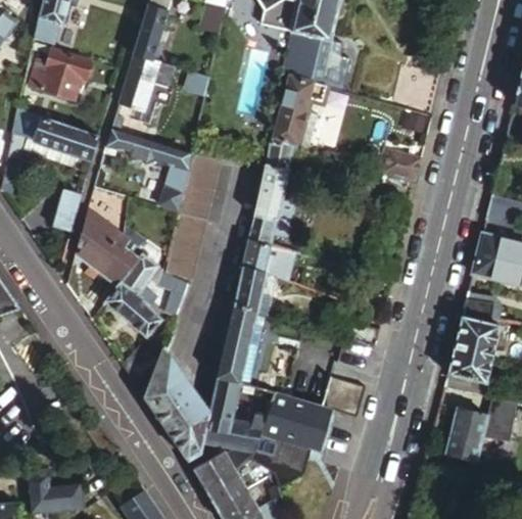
[(47,0),(37,45),(48,48),(50,42),(59,45),(63,22),(68,22),(74,0),(47,0)]
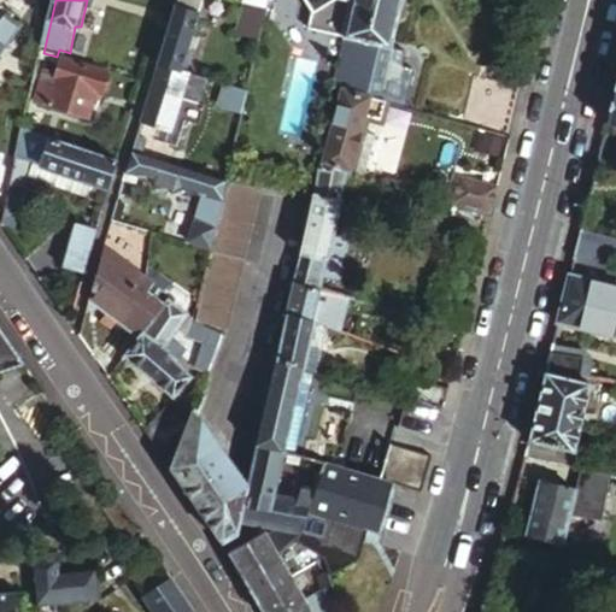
[(245,0),(245,1),(260,7),(269,10),(270,0),(245,0)]
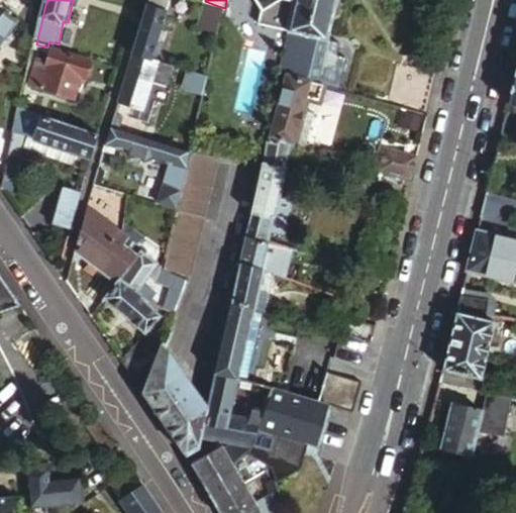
[(290,31),(295,0),(252,0),(261,11),(258,23),(290,31)]
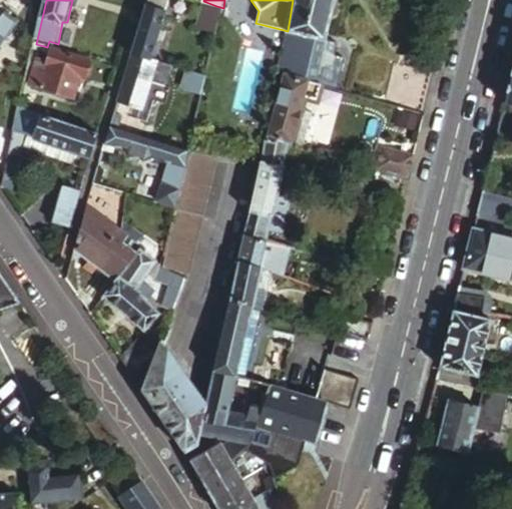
[(293,0),(288,31),(279,70),(313,80),(315,81),(333,0),(293,0)]
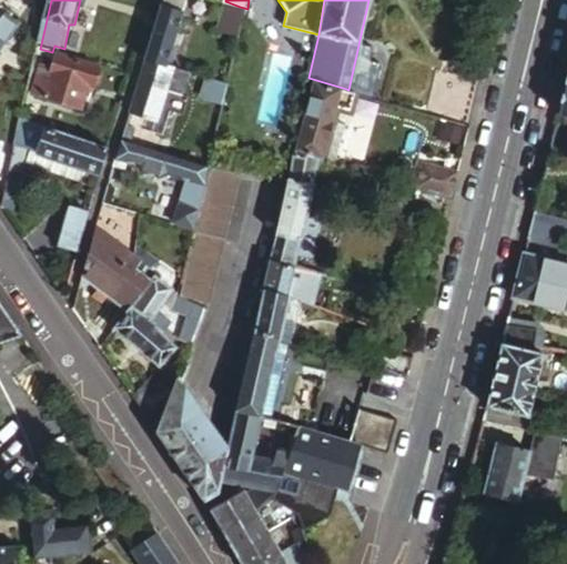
[(184,11),(165,6),(150,61),(168,67),(184,11)]
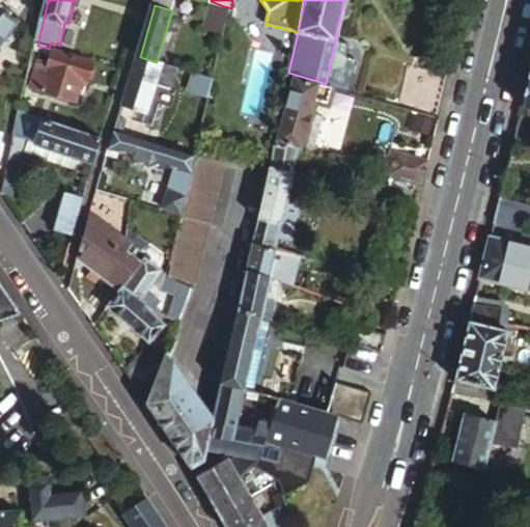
[(0,48),(20,22),(0,6),(0,48)]
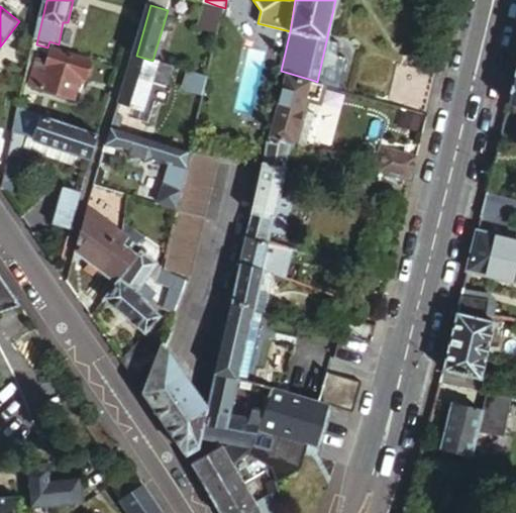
[(225,8),(218,6),(215,14),(223,16),(225,8)]
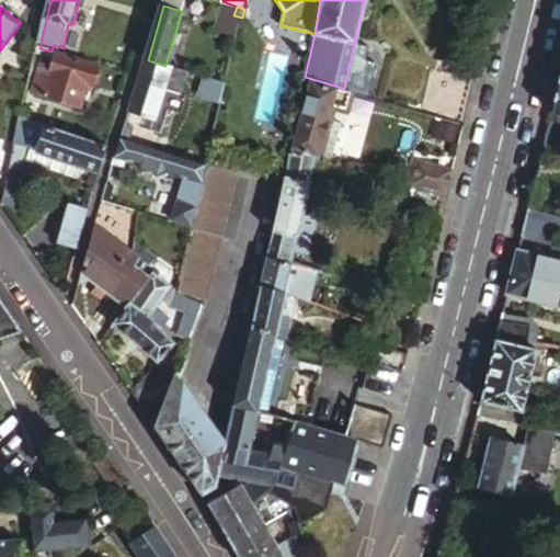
[(94,84),(101,65),(58,53),(53,68),(44,66),(35,94),(82,109),(91,83),(94,84)]
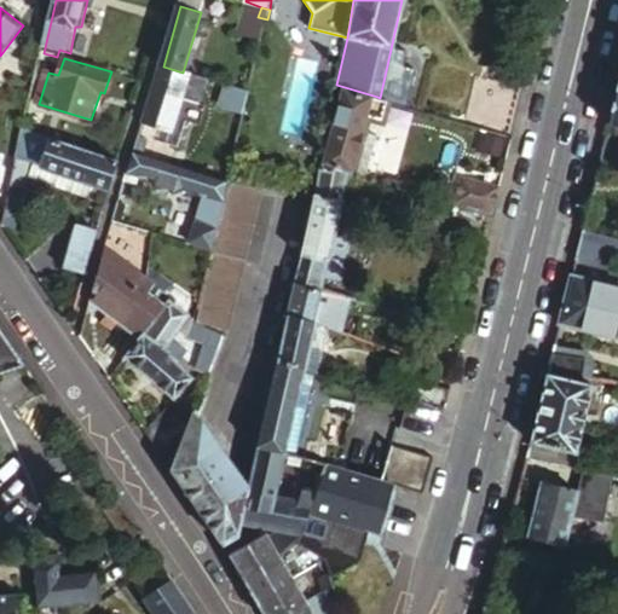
[(183,73),(163,67),(152,105),(145,132),(171,138),(189,74),(183,73)]
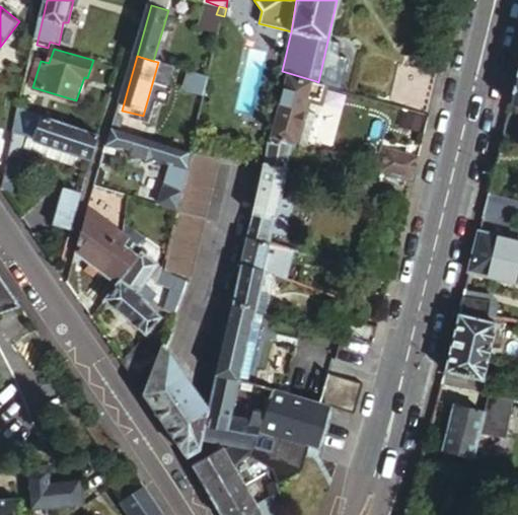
[(517,63),(508,104),(517,106),(517,63)]
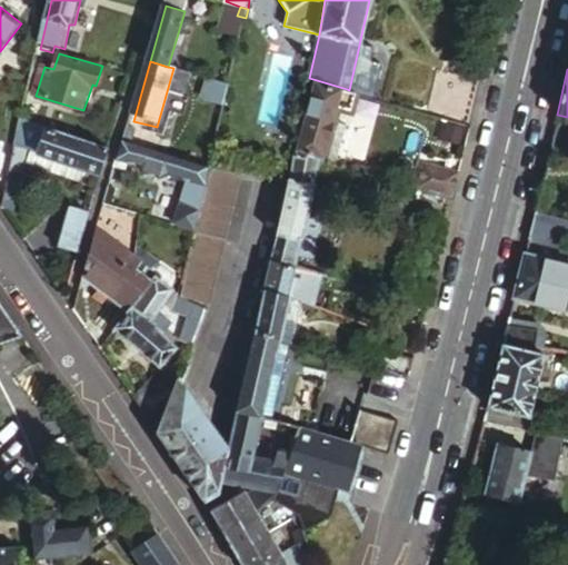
[(472,119),(482,82),(447,73),(439,110),(472,119)]
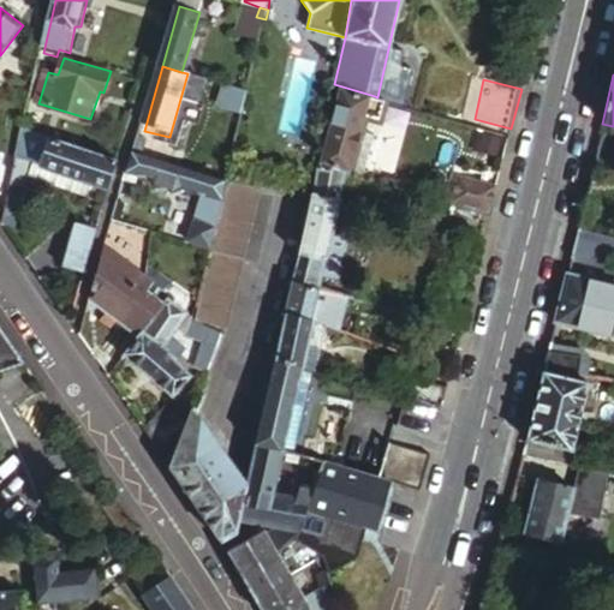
[(249,90),(224,83),(219,105),(244,111),(249,90)]
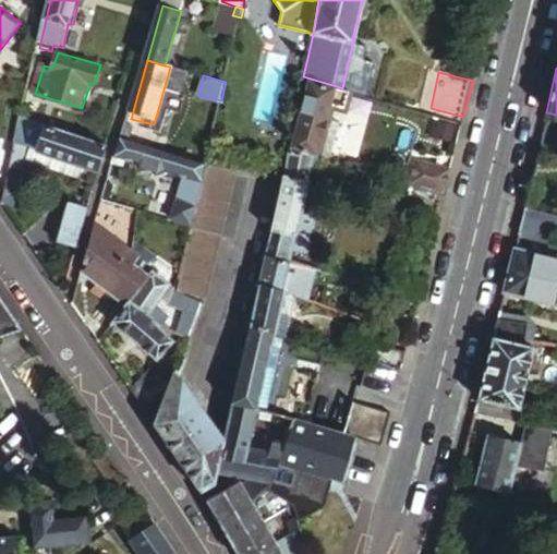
[(340,87),(303,76),(287,154),(311,158),(313,158),(321,121),(325,103),(336,105),(340,87)]
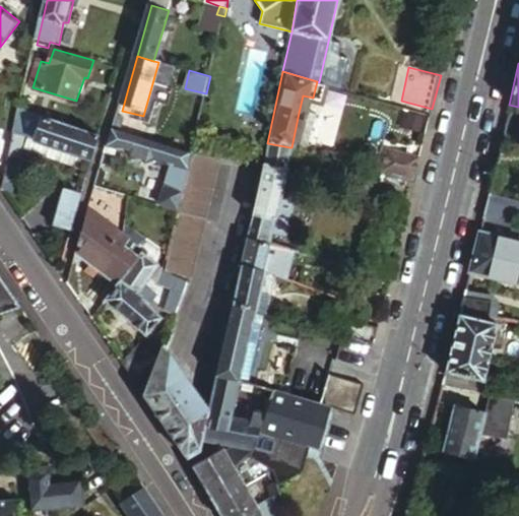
[(430,115),(405,108),(401,122),(426,130),(430,115)]
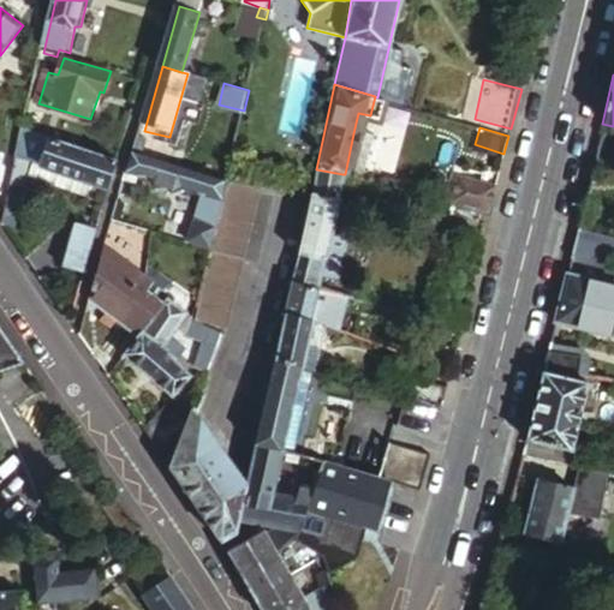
[(111,203),(123,160),(25,129),(7,204),(16,207),(19,199),(23,201),(31,167),(41,171),(39,179),(111,203)]
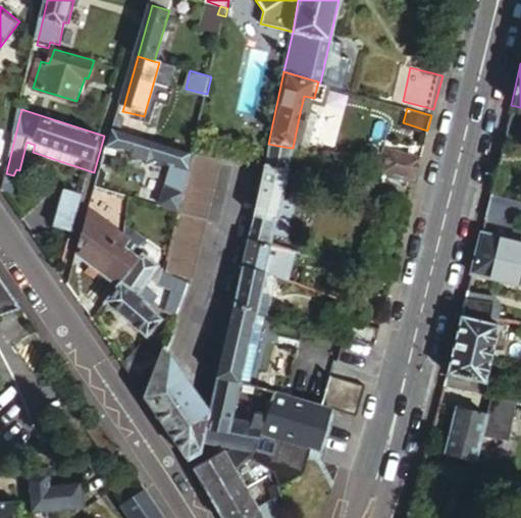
[(310,115),(300,113),(293,148),(303,151),(310,115)]
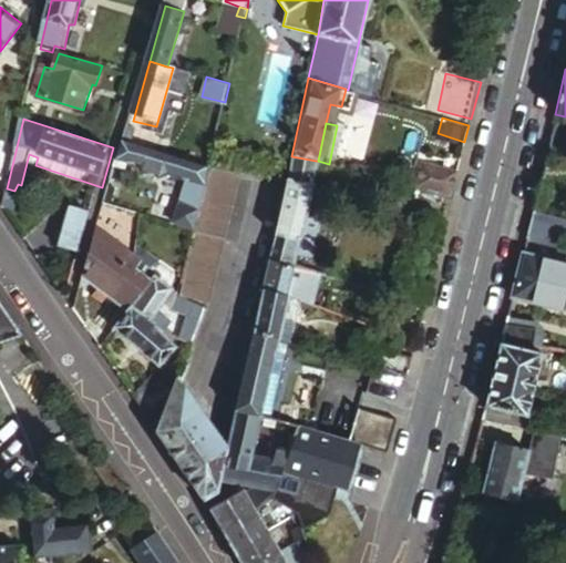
[(206,185),(211,166),(209,166),(127,142),(122,161),(144,167),(145,174),(165,180),(171,178),(171,175),(206,185)]
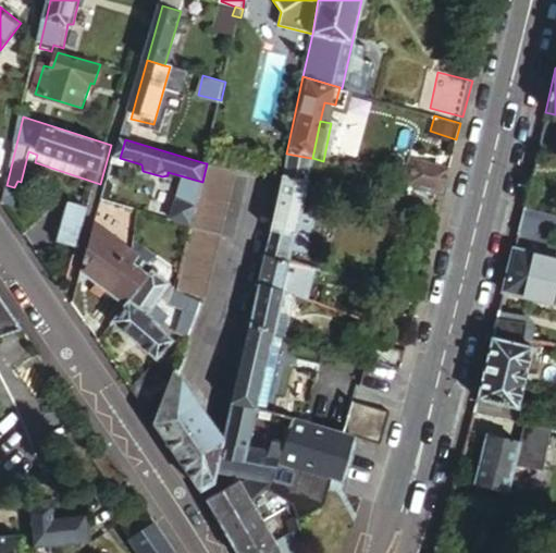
[(310,158),(286,154),(281,180),(264,257),(288,261),(310,158)]
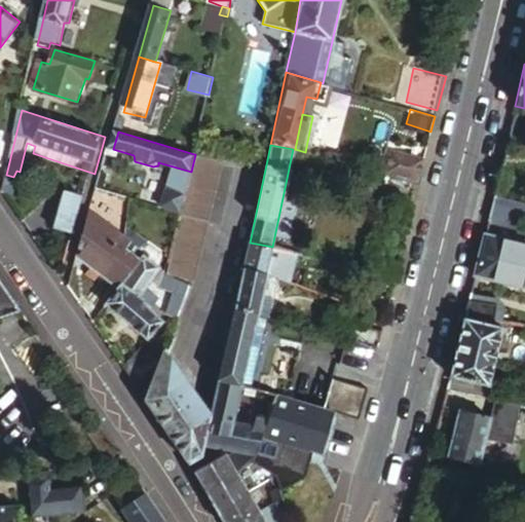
[(388,174),(419,182),(424,159),(392,151),(386,174),(388,174)]
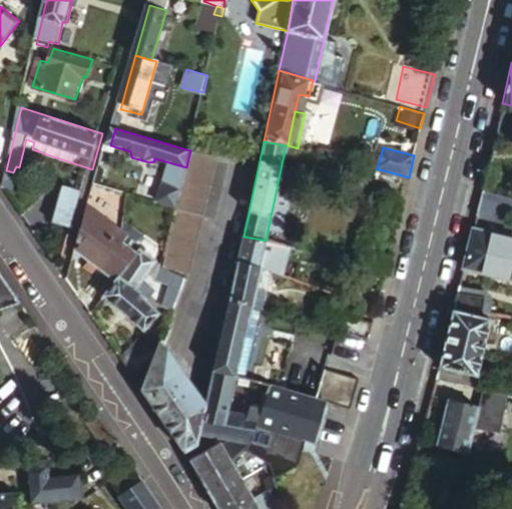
[(217,156),(190,150),(186,167),(178,206),(205,212),(217,156)]
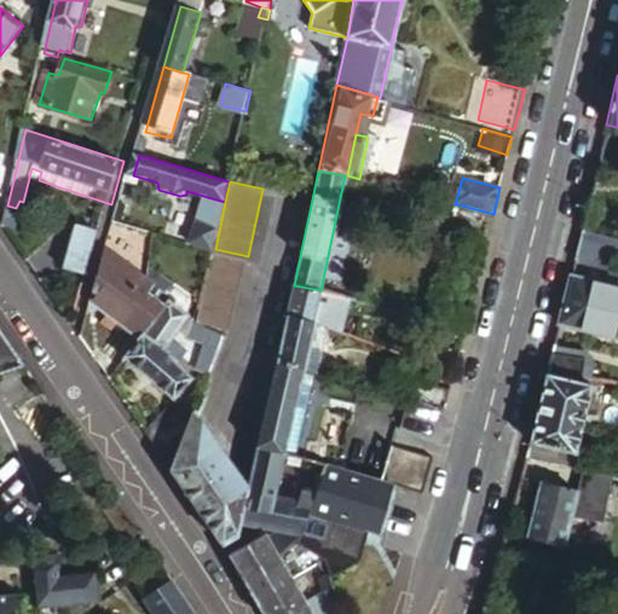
[(486,241),(494,214),(457,204),(452,231),(486,241)]
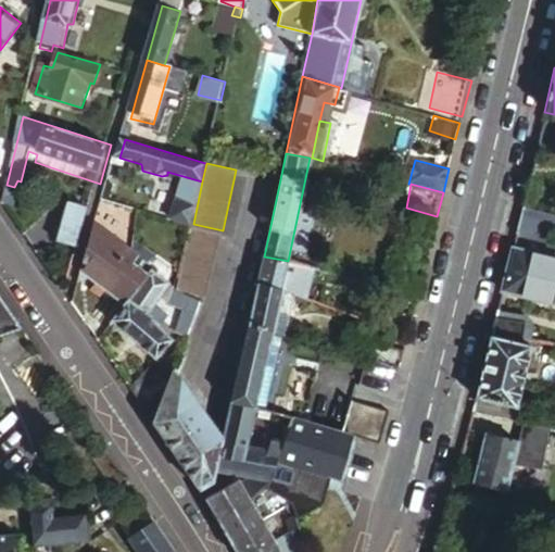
[(83,246),(92,209),(72,202),(62,240),(83,246)]
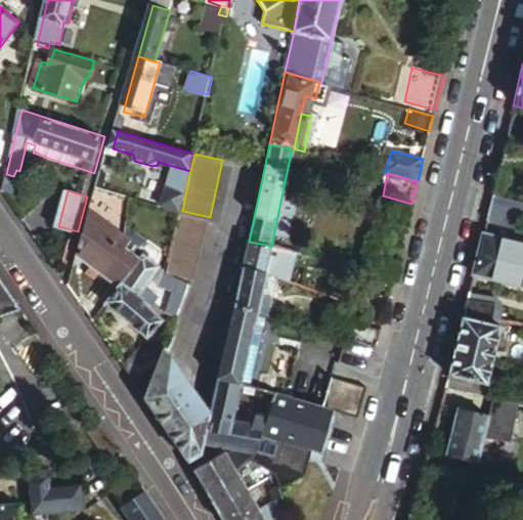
[(182,211),(182,214),(178,233),(169,271),(199,277),(210,217),(182,211)]
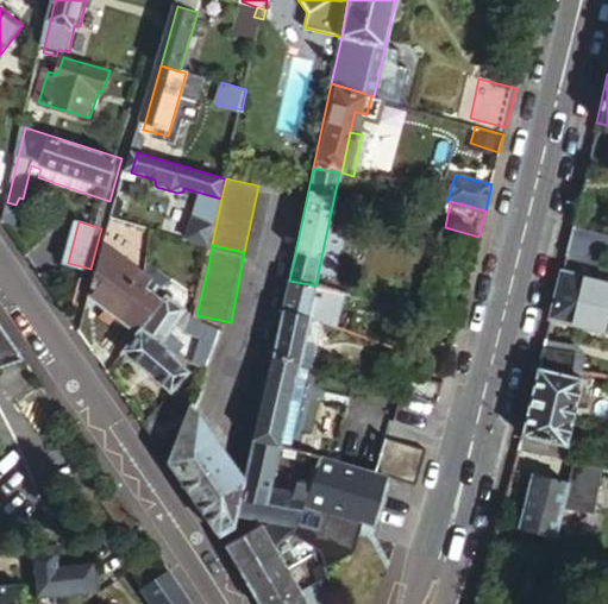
[(152,282),(110,249),(95,301),(142,334),(165,300),(161,296),(149,289),(152,282)]
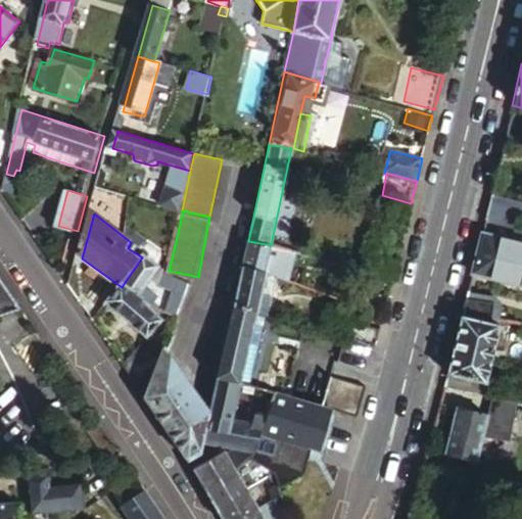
[(491,235),(493,222),(484,220),(470,275),(517,286),(521,264),(521,245),(492,238),(491,235)]
